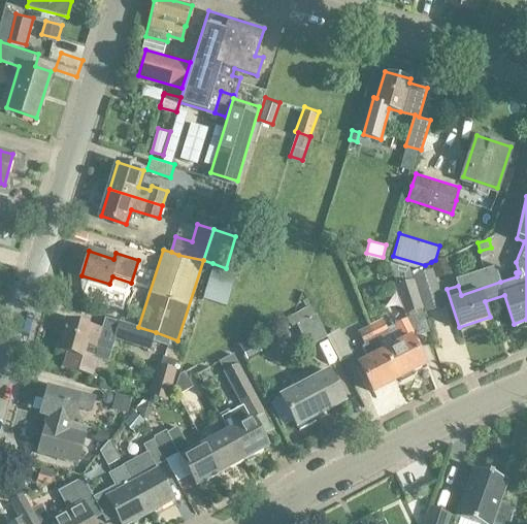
[(447,256),(437,259),(431,262),(435,276),(452,271),(447,256)]
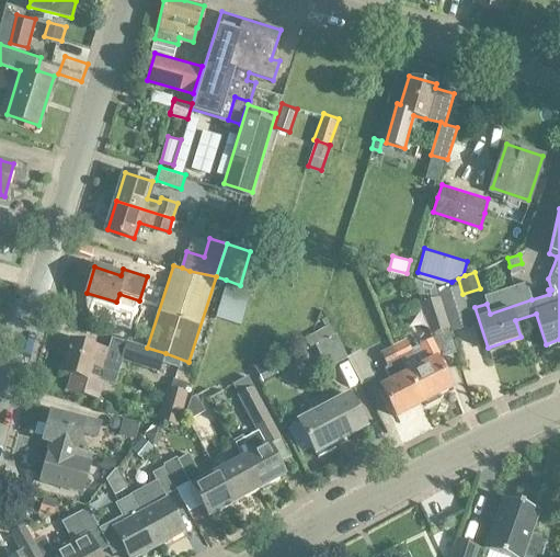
[(390,273),(389,286),(410,288),(411,275),(390,273)]
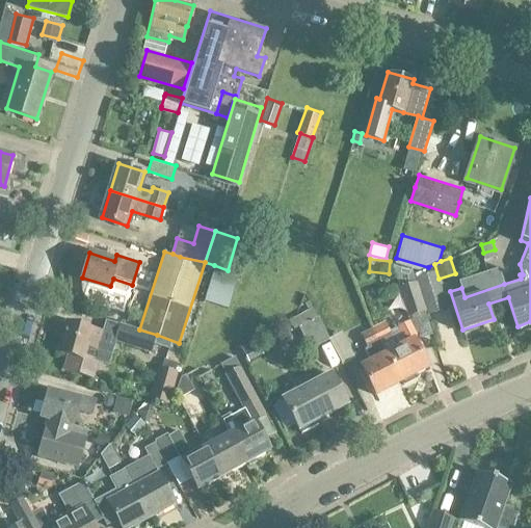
[(400,284),(416,280),(413,269),(394,263),(400,284)]
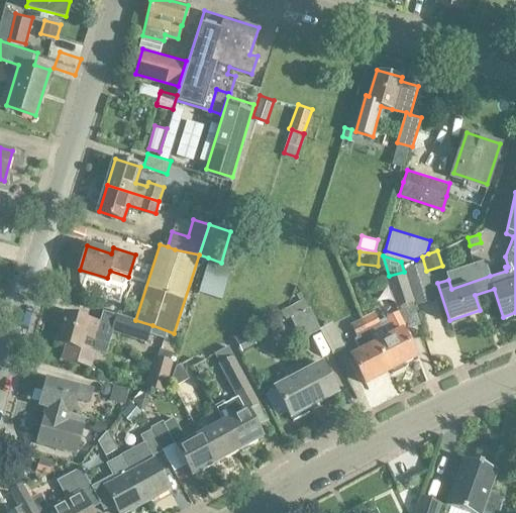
[(422,257),(416,260),(406,265),(417,303),(434,298),(422,257)]
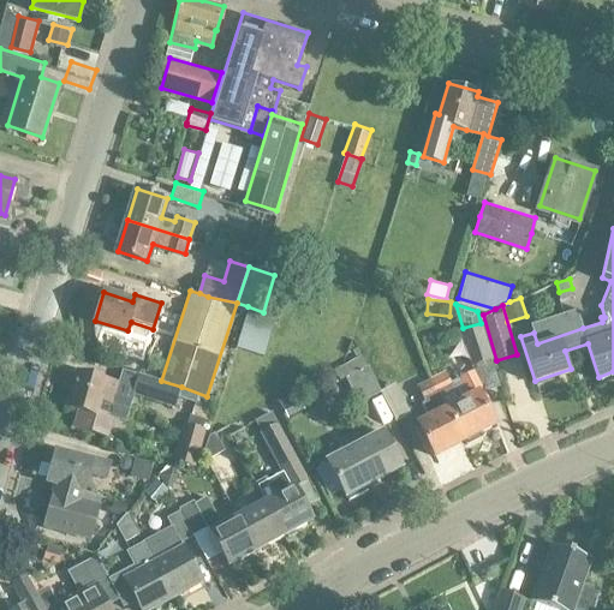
[(275,316),(263,312),(248,306),(237,342),(264,352),(275,316)]
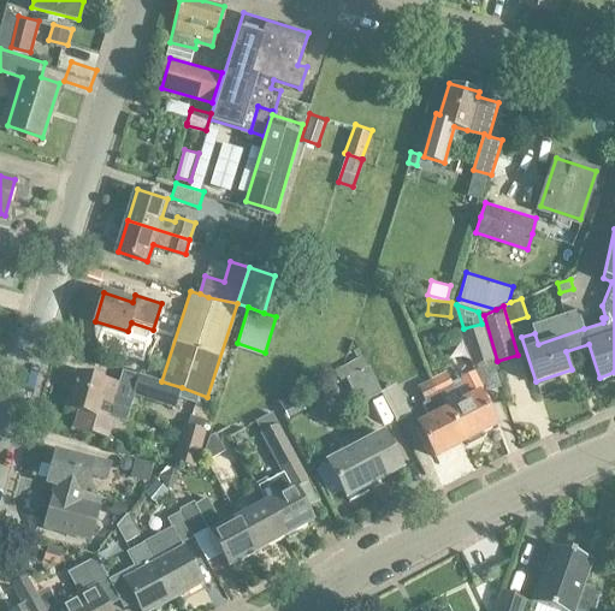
[(482,324),(463,328),(473,362),(492,356),(482,324)]
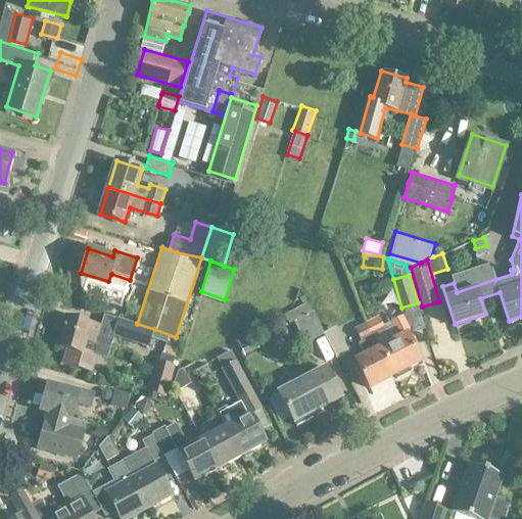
[(324,331),(317,317),(313,309),(294,317),(306,339),(324,331)]
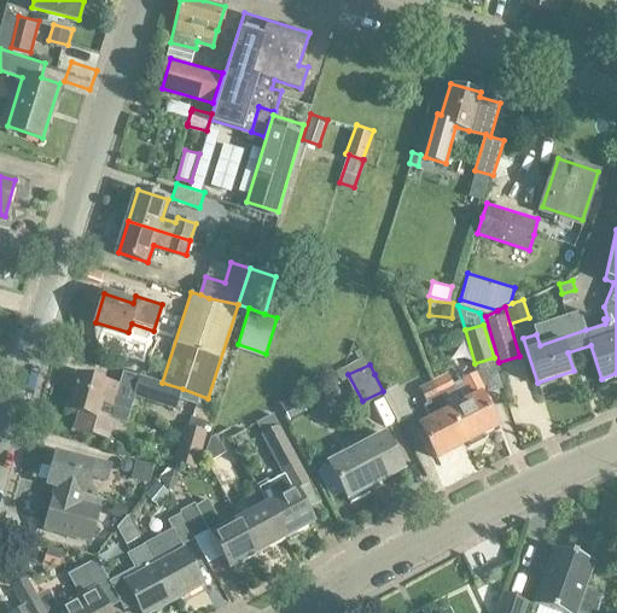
[(374,374),(383,391),(389,402),(397,419),(413,412),(389,367),(374,374)]
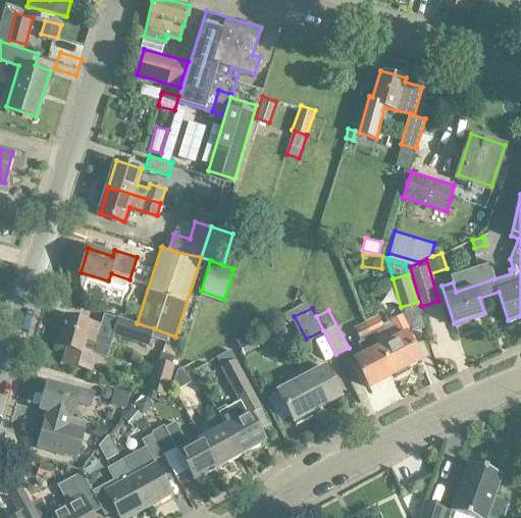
[(408,365),(420,358),(409,338),(413,335),(402,313),(391,319),(398,334),(392,338),(385,327),(384,327),(377,314),(366,320),(393,372),(395,371),(397,375),(410,368),(408,365)]
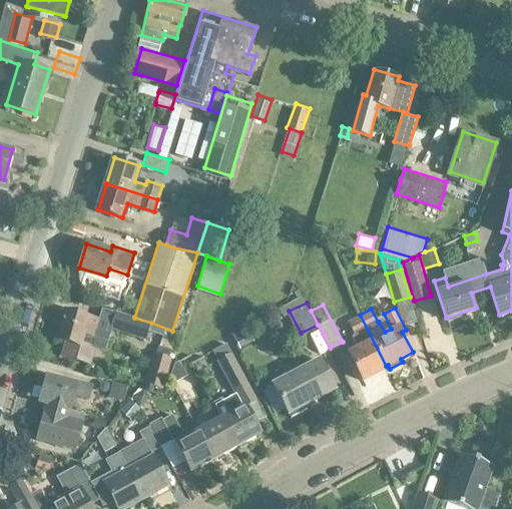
[(66,309),(58,339),(67,342),(63,355),(89,363),(94,346),(81,343),(84,333),(97,337),(102,320),(89,316),(90,316),(66,309)]
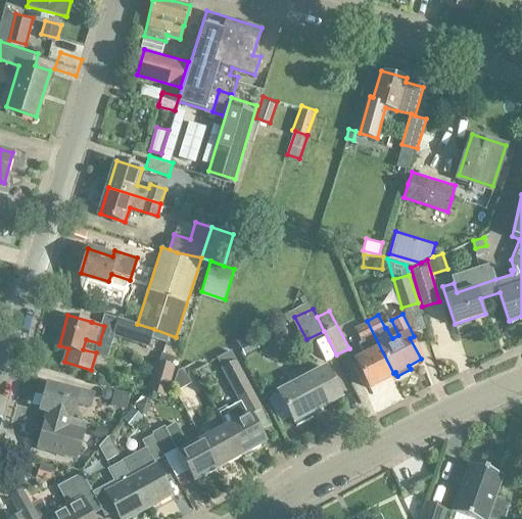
[(137,324),(117,317),(113,331),(115,332),(115,333),(148,343),(154,329),(137,324)]
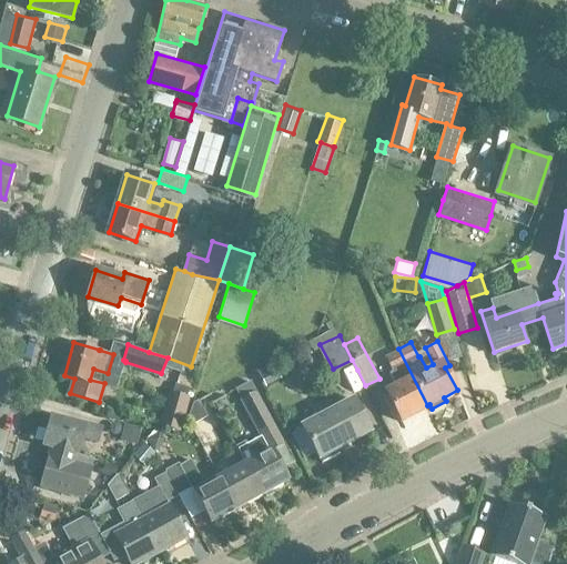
[(427,405),(398,349),(386,355),(394,370),(391,371),(397,384),(386,390),(401,419),(427,405)]
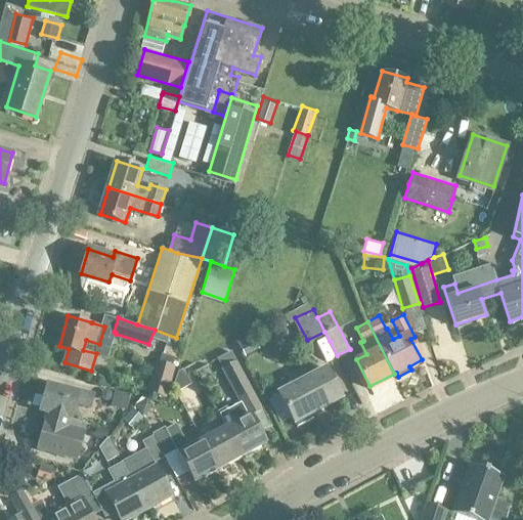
[(115,343),(112,354),(149,362),(153,351),(115,343)]
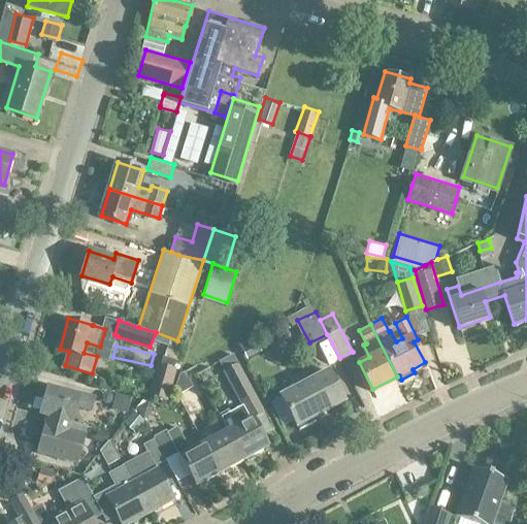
[(225,372),(239,365),(233,353),(219,361),(225,372)]
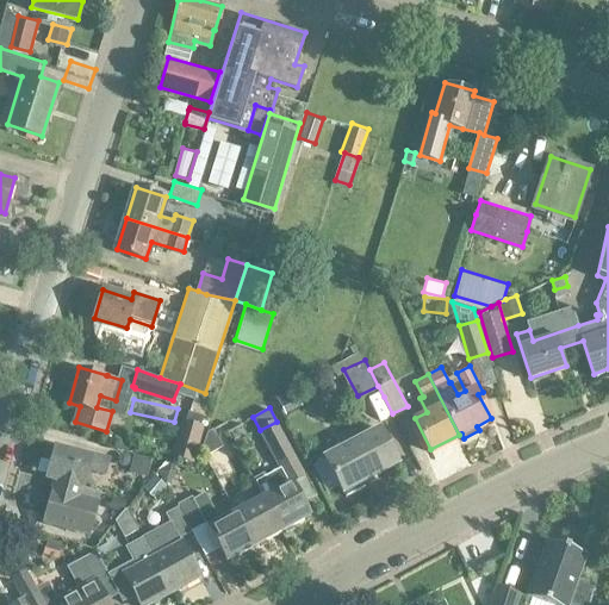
[(185,420),(175,456),(193,461),(204,425),(200,425),(203,416),(191,412),(188,422),(185,420)]
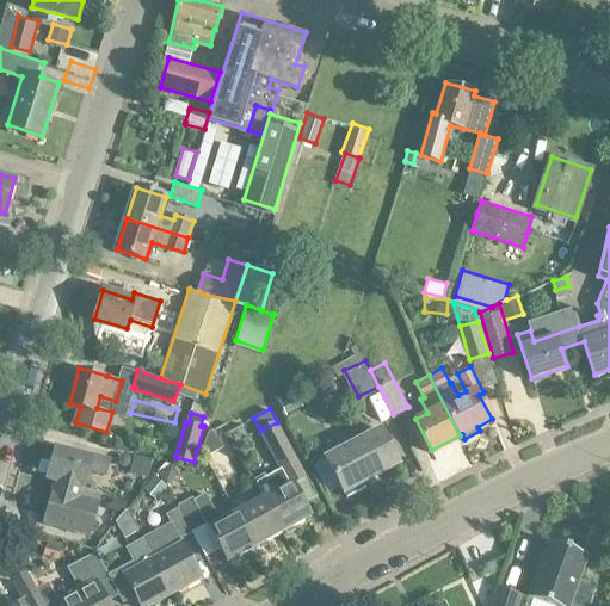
[(266,475),(256,481),(284,533),(312,518),(294,484),(308,477),(277,422),(260,431),(260,432),(282,470),(267,477),(266,475)]
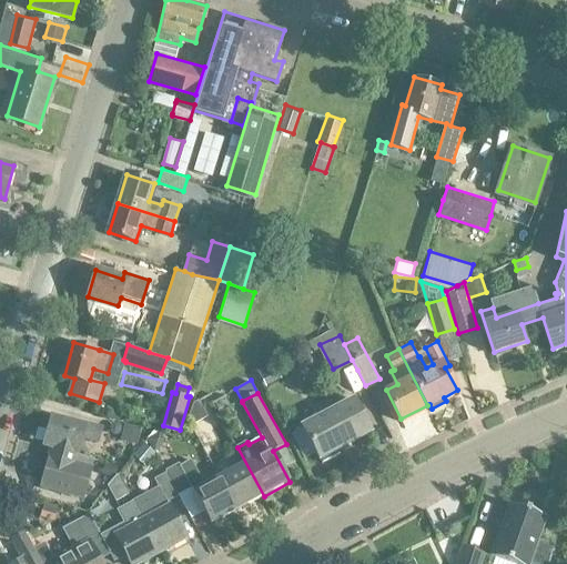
[(357,401),(307,427),(324,459),(374,432),(357,401)]
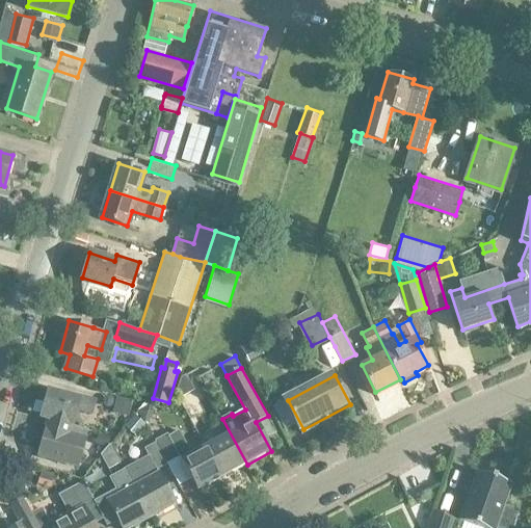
[(50,419),(71,425),(73,425),(78,408),(93,414),(97,400),(65,391),(64,395),(49,390),(42,417),(50,419)]
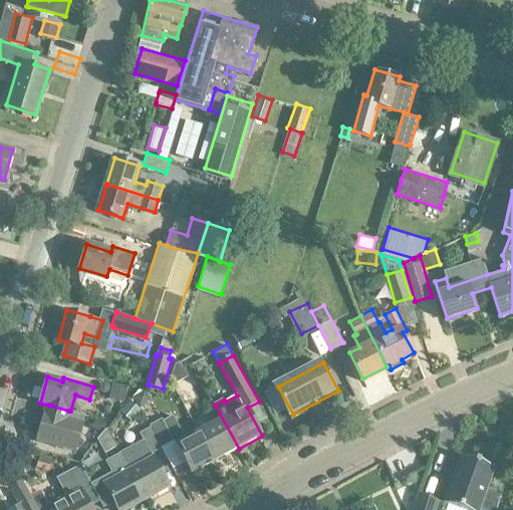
[(68,411),(48,405),(38,440),(74,452),(83,421),(67,416),(68,411)]
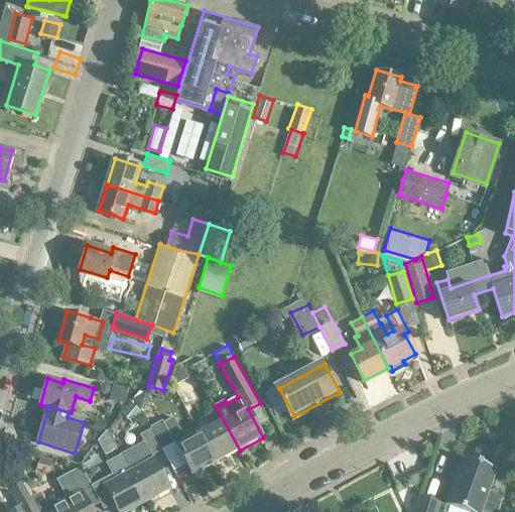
[(240,451),(216,406),(224,422),(202,434),(218,464),(240,451)]
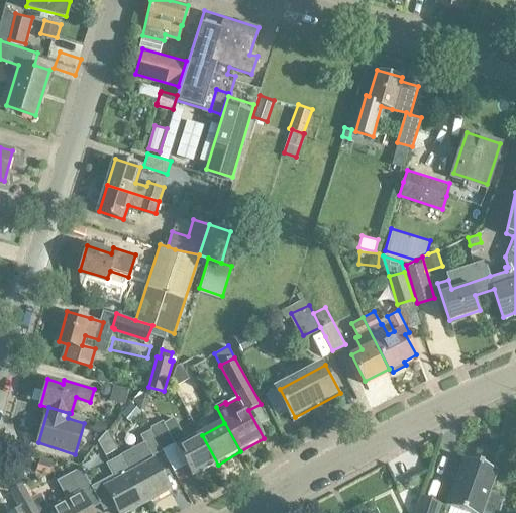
[(156,436),(162,446),(184,434),(173,414),(164,419),(163,417),(149,424),(151,428),(153,430),(156,436)]
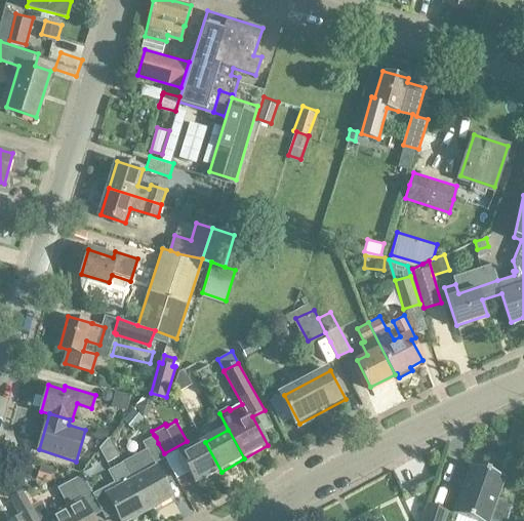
[(109,429),(98,426),(95,436),(107,439),(109,429)]
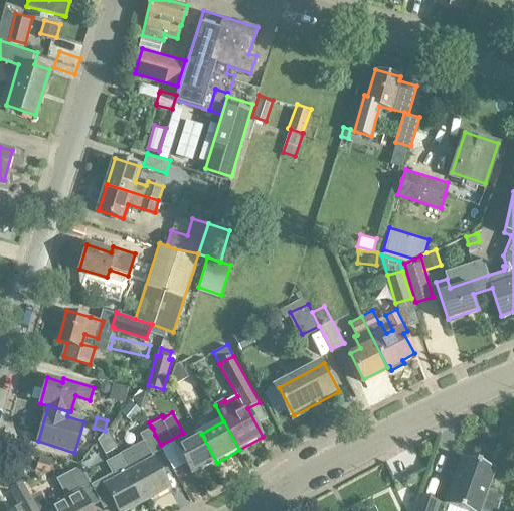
[(155,435),(153,429),(142,436),(144,439),(128,448),(139,467),(131,472),(139,487),(146,500),(169,487),(150,454),(163,448),(162,447),(161,445),(155,435)]
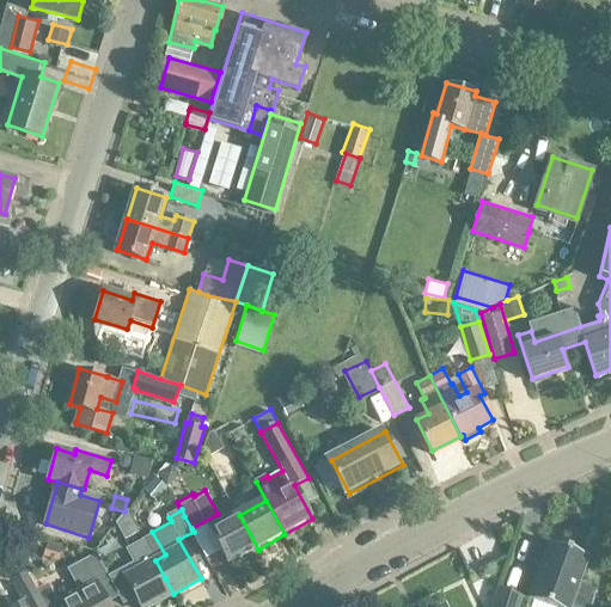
[(138,528),(127,510),(116,520),(126,535),(138,528)]
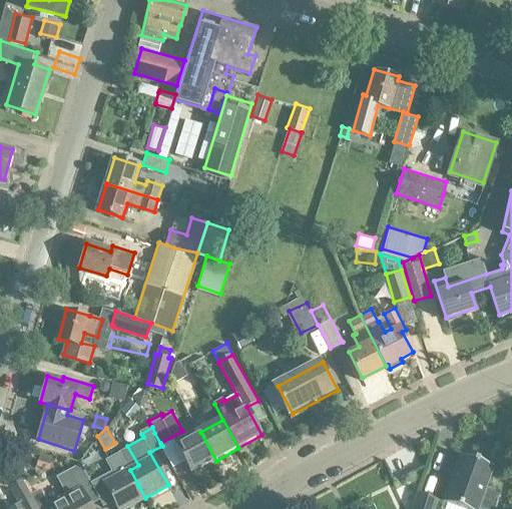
[(216,461),(200,432),(177,445),(193,473),(216,461)]
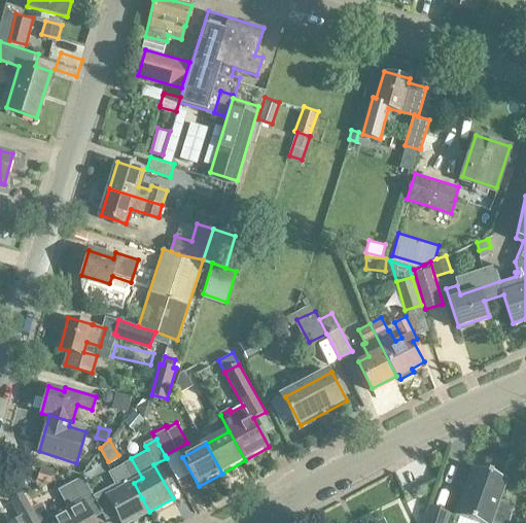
[(41,463),(39,473),(51,476),(54,466),(41,463)]
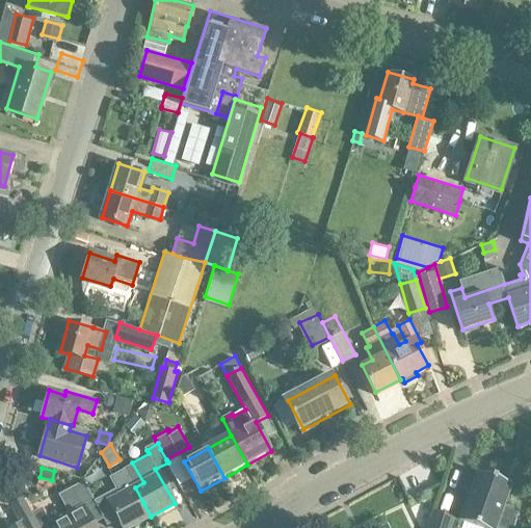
[(504,502),(511,481),(478,469),(460,518),(487,527),(510,527),(518,507),(504,502)]
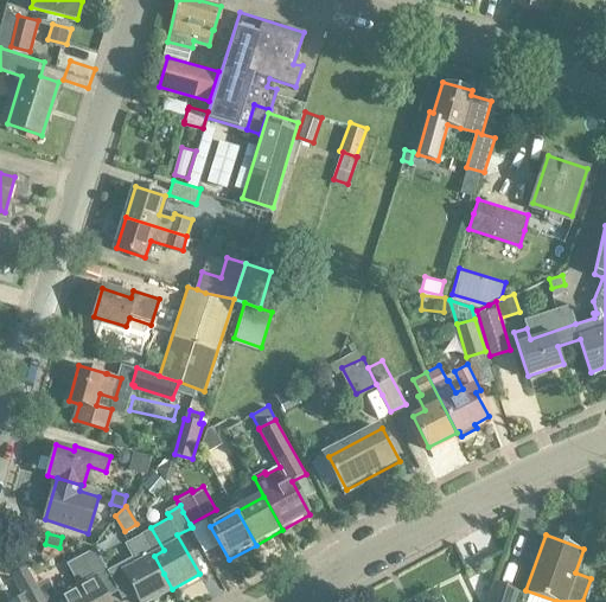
[(81,583),(59,595),(63,601),(110,601),(108,595),(120,589),(112,572),(123,565),(110,540),(70,562),(81,583)]
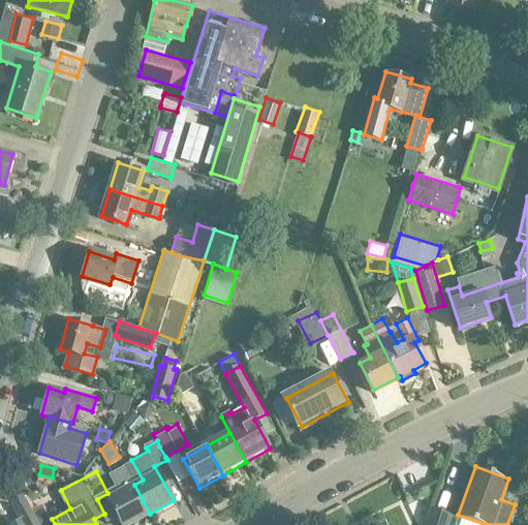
[(143,500),(134,485),(109,499),(122,524),(128,524),(150,514),(143,500)]
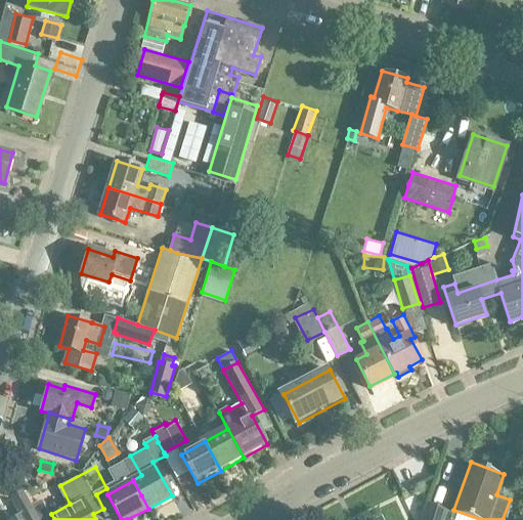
[(39,519),(31,504),(23,488),(12,494),(22,512),(10,517),(11,519),(39,519)]
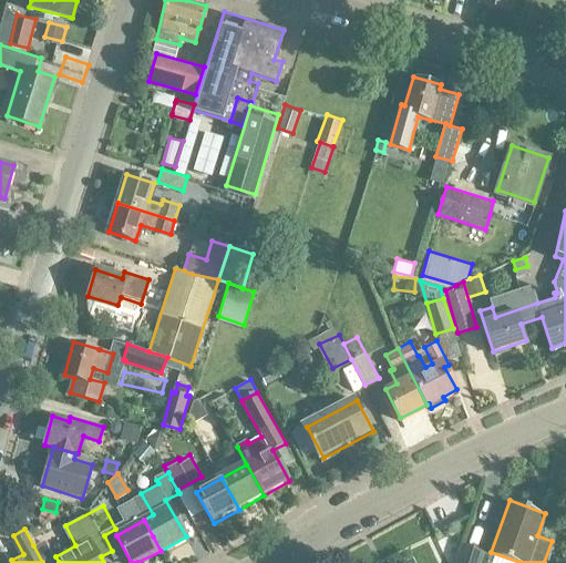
[(466,533),(455,562),(480,562),(489,540),(466,533)]
